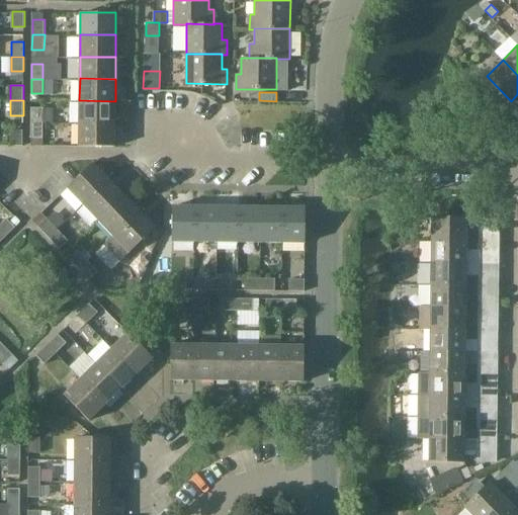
[(79,100),(79,122),(114,122),(115,101),(79,100)]
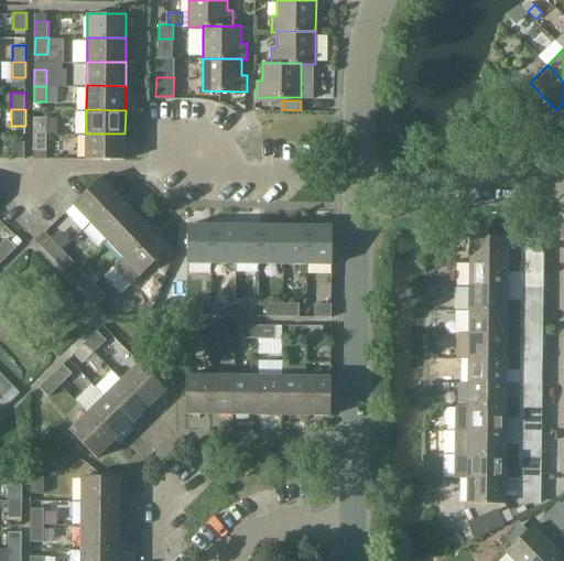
[(34,116),(33,132),(46,132),(47,116),(34,116)]
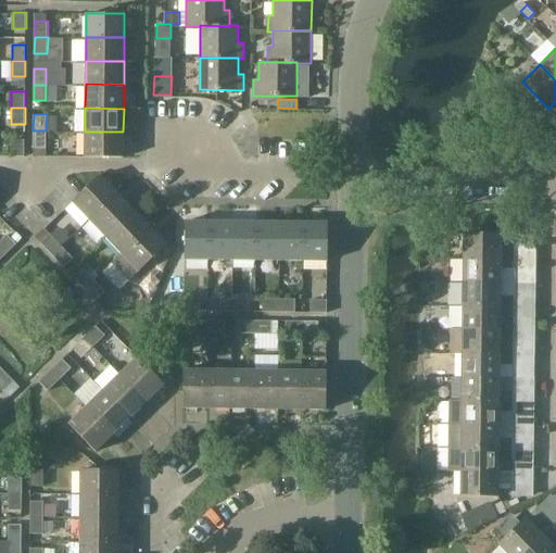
[(46,130),(33,130),(33,147),(46,147),(46,130)]
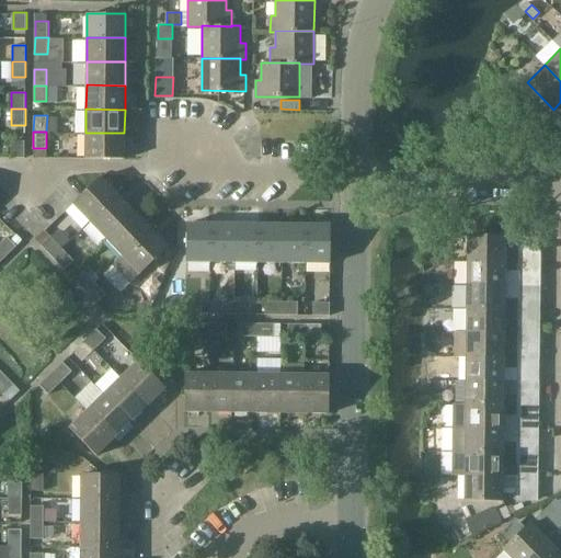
[(124,133),(86,133),(86,157),(124,158),(124,133)]
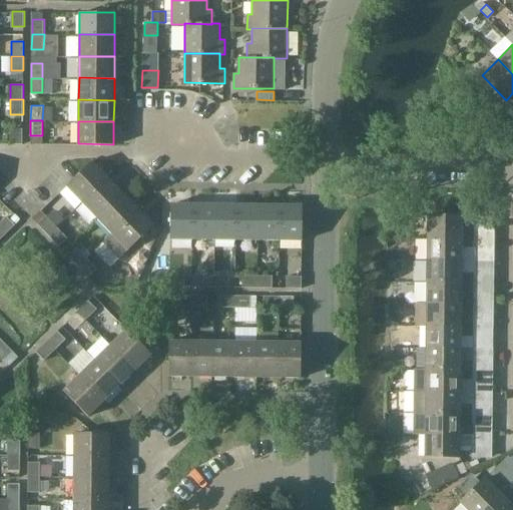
[(10,142),(22,143),(22,127),(10,127),(10,142)]
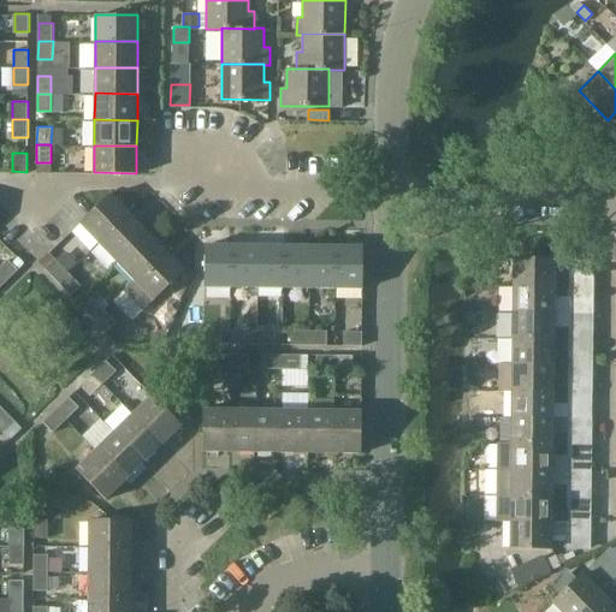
[(80,221),(99,242),(129,212),(110,192),(80,221)]
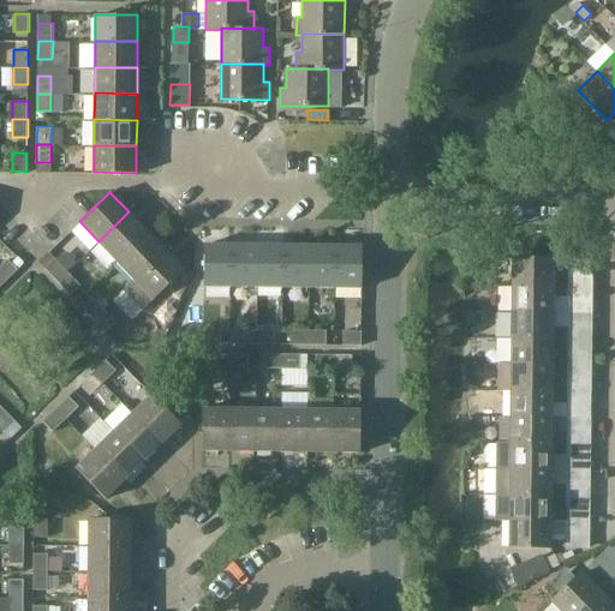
[(99,241),(117,259),(147,231),(129,211),(99,241)]
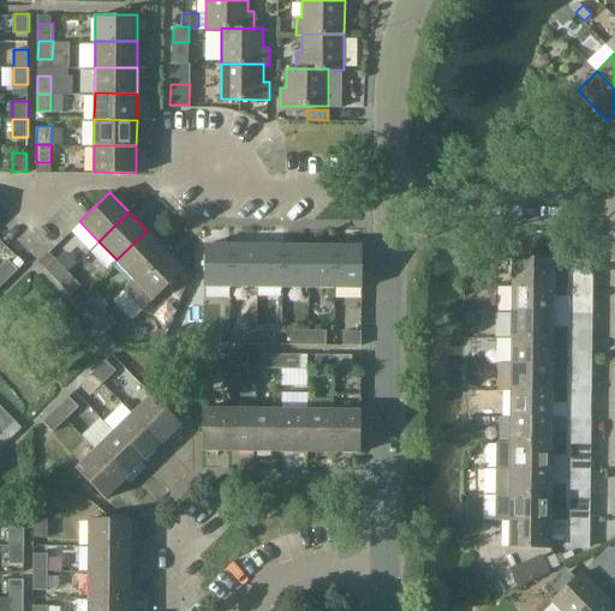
[(117,259),(135,279),(165,249),(147,231),(117,259)]
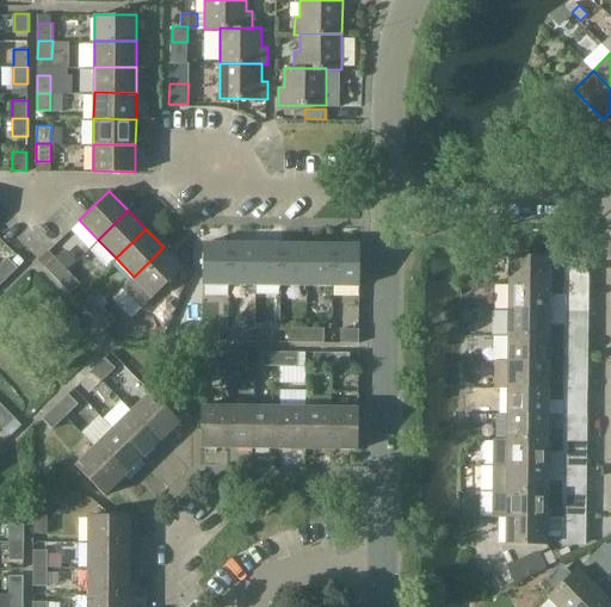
[(202,283),(229,283),(229,241),(203,241),(202,283)]
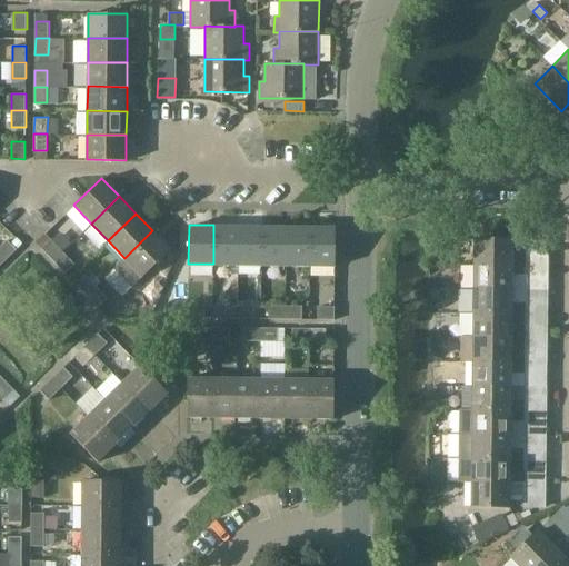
[(213,264),(237,265),(238,225),(213,225),(213,264)]
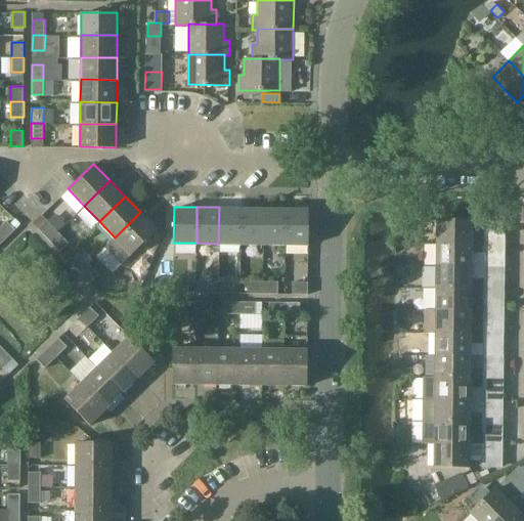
[(218,244),(241,244),(242,208),(219,207),(218,244)]
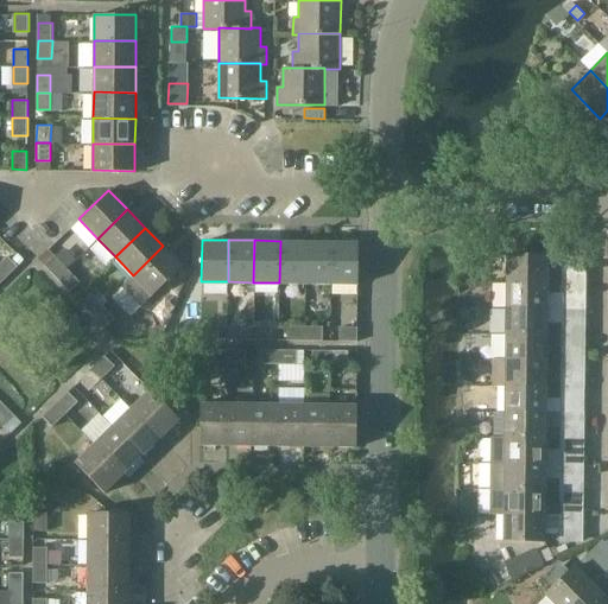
[(279,283),(305,283),(305,241),(280,241),(279,283)]
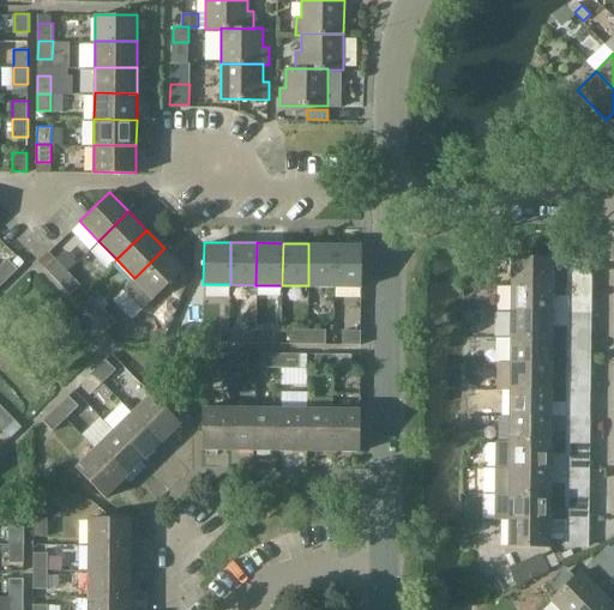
[(308,285),(335,287),(335,243),(308,243),(308,285)]
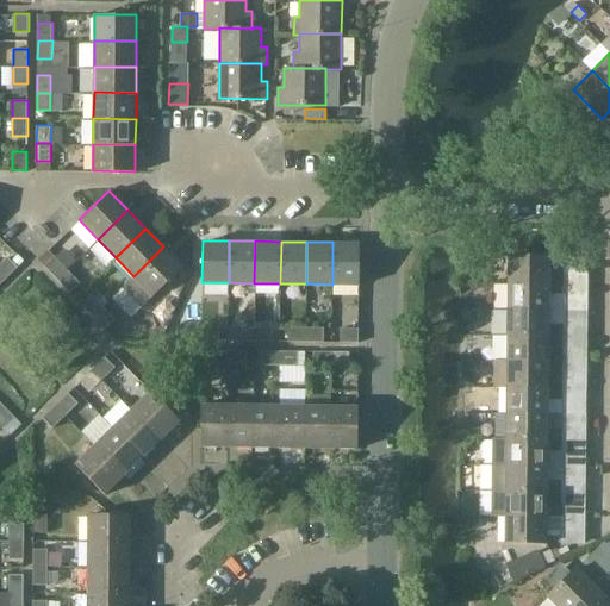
[(332,242),(332,285),(359,285),(360,243),(332,242)]
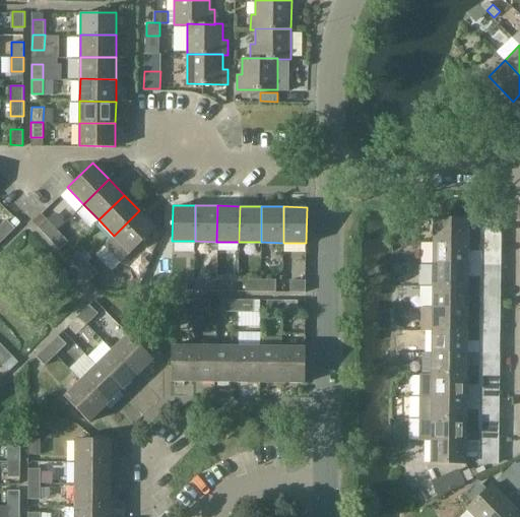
[(139,210),(114,236),(96,253),(112,269),(155,227),(139,210)]
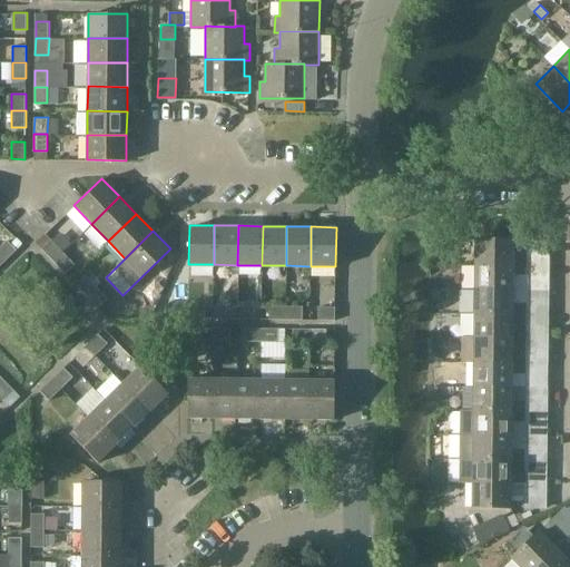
[(41,248),(53,261),(62,251),(51,238),(41,248)]
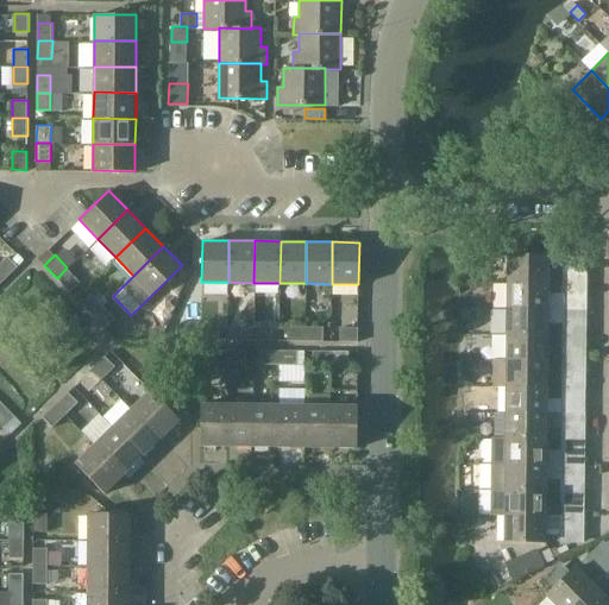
[(507,254),(507,281),(548,282),(548,254),(507,254)]
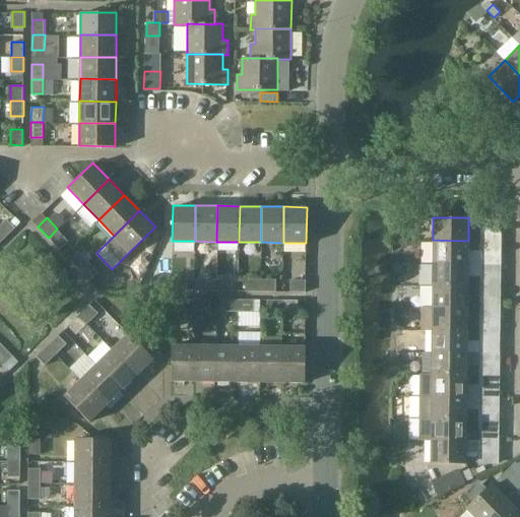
[(481,217),(480,230),(501,230),(502,218),(481,217)]
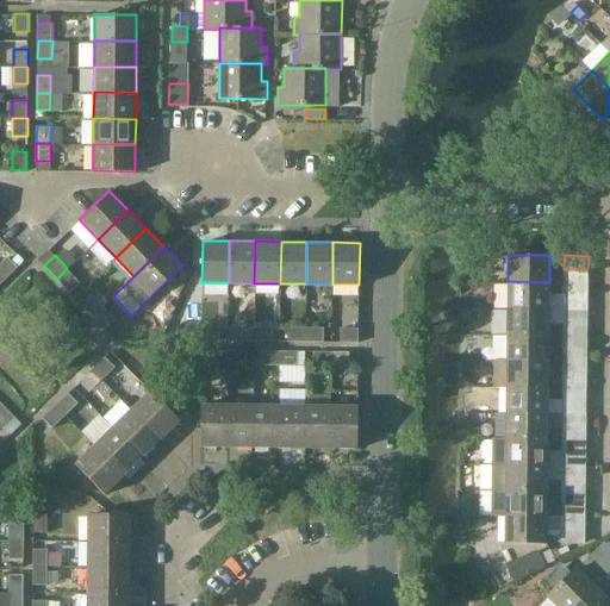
[(7,256),(0,262),(0,274),(5,279),(17,267),(7,256)]
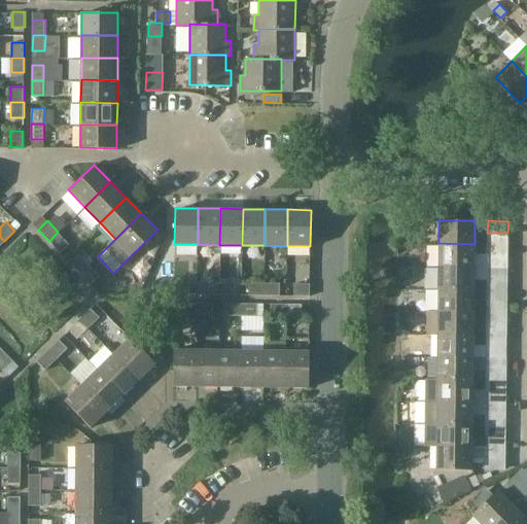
[(58,232),(49,241),(60,251),(69,243),(58,232)]
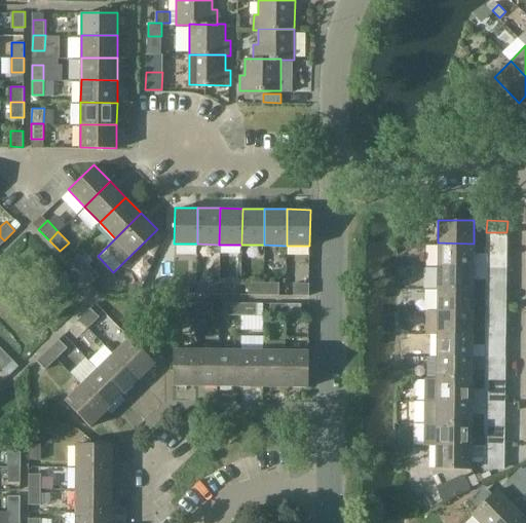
[(487,254),(474,254),(474,244),(438,243),(438,265),(474,266),(506,266),(506,256),(487,256),(487,254)]
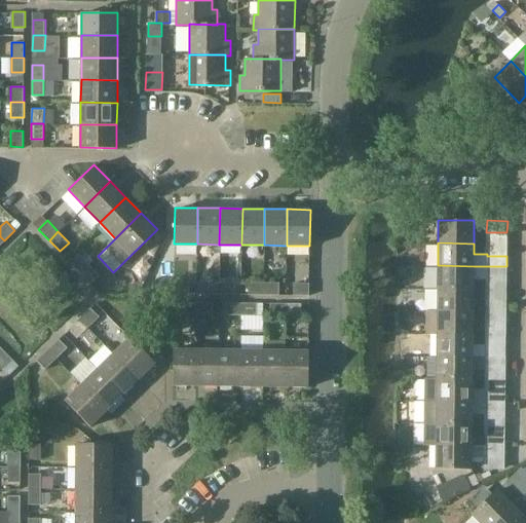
[(69,261),(80,272),(88,263),(78,253),(69,261)]
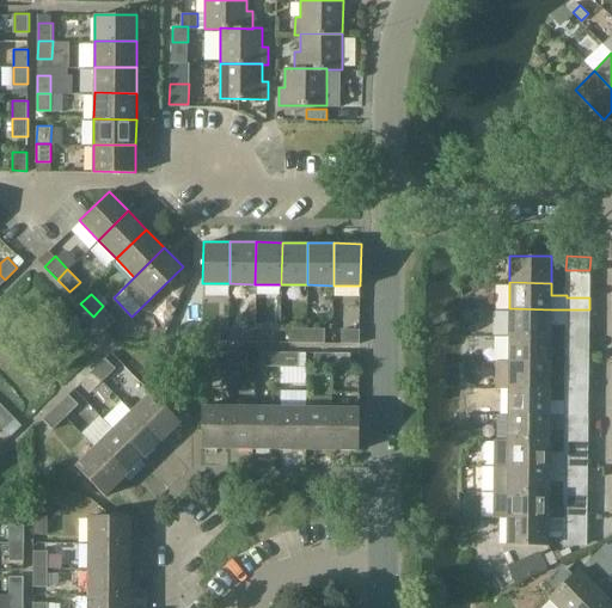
[(103,306),(93,317),(105,330),(116,319),(103,306)]
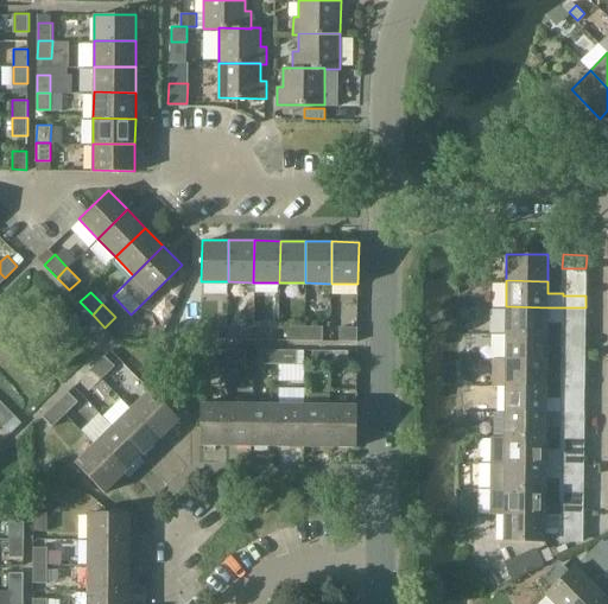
[(548,332),(548,322),(563,322),(563,319),(586,319),(586,307),(548,307),(506,306),(506,332),(548,332)]
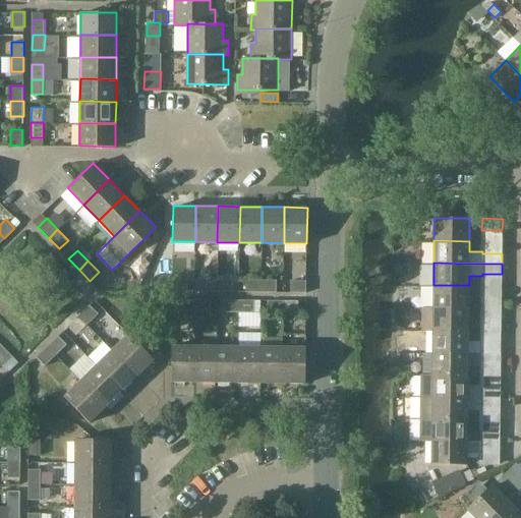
[(172,289),(188,290),(188,278),(172,278),(172,289)]
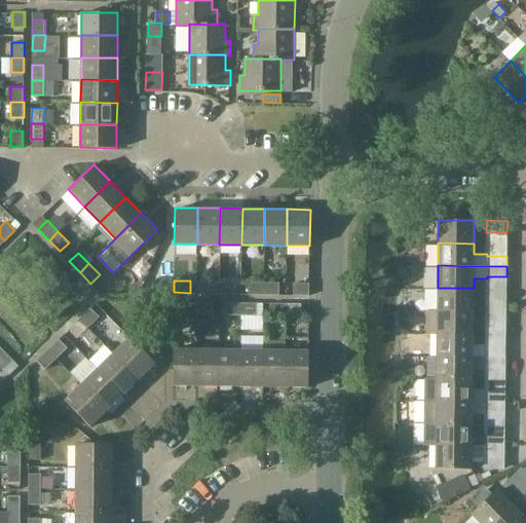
[(203,293),(219,293),(219,282),(203,281),(203,293)]
